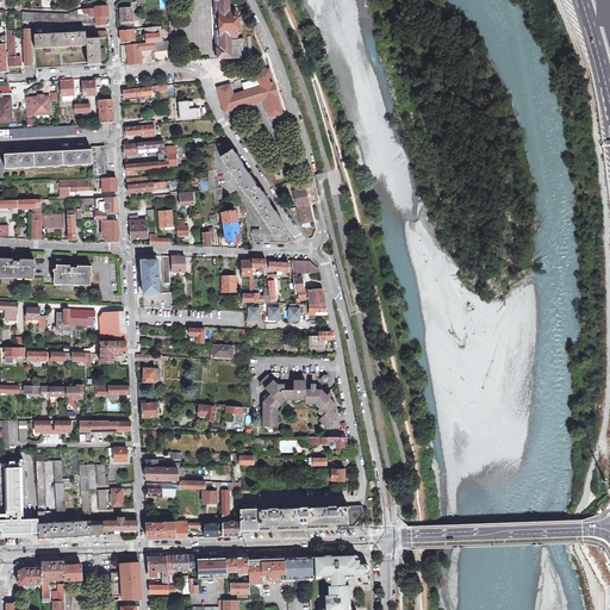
[(230,13),(230,8),(230,1),(234,0),(232,0),(215,0),(217,58),(241,57),(241,55),(241,45),(241,39),(238,39),(238,13),(230,13)]
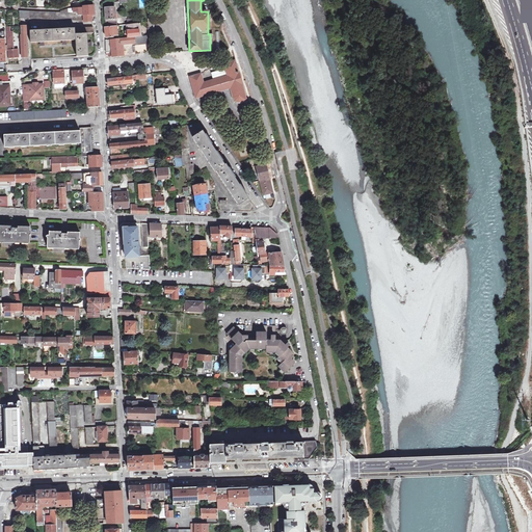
[(82,6),(82,8),(82,14),(83,16),(83,22),(92,21),(91,15),(95,15),(95,12),(94,5),(82,6)]
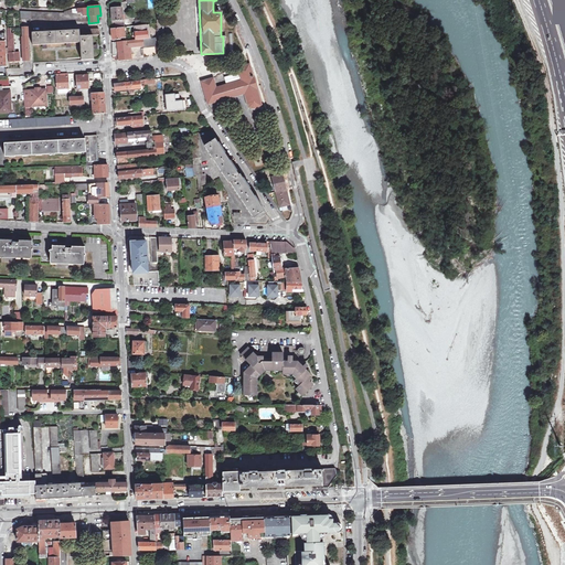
[(112,8),(113,28),(124,27),(123,8),(112,8)]
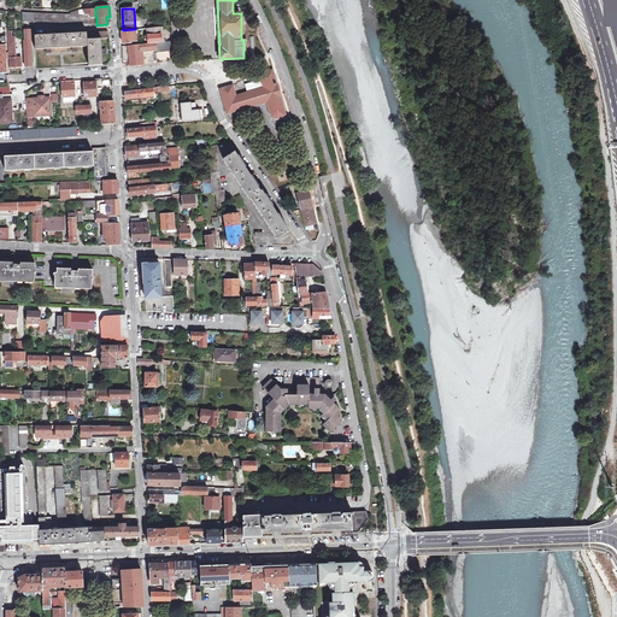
[(88,15),(84,15),(84,11),(78,11),(78,15),(23,12),(23,21),(92,24),(93,25),(97,25),(97,18),(89,18),(89,17),(89,15),(88,15)]
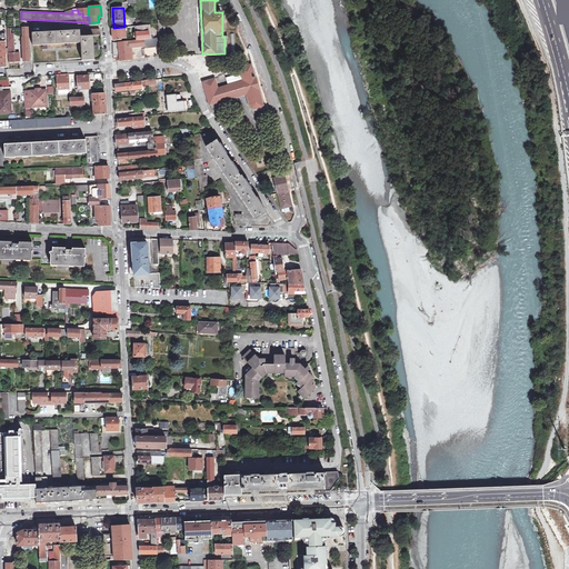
[(137,40),(151,39),(149,19),(137,20),(137,26),(136,27),(136,32),(135,32),(135,36),(137,36),(137,40)]
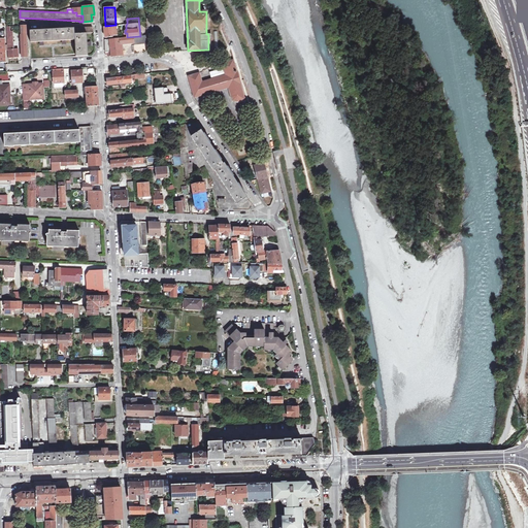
[(119,25),(116,25),(105,26),(104,27),(104,32),(105,37),(112,36),(117,35),(117,30),(119,30),(119,25)]
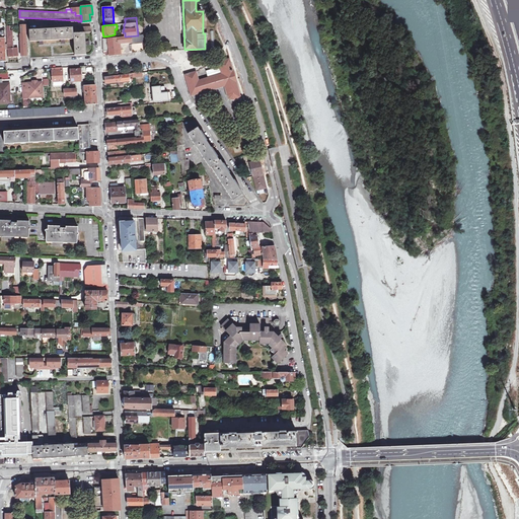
[(30,42),(74,39),(75,55),(87,55),(86,43),(85,32),(91,32),(91,26),(29,29),(30,42)]
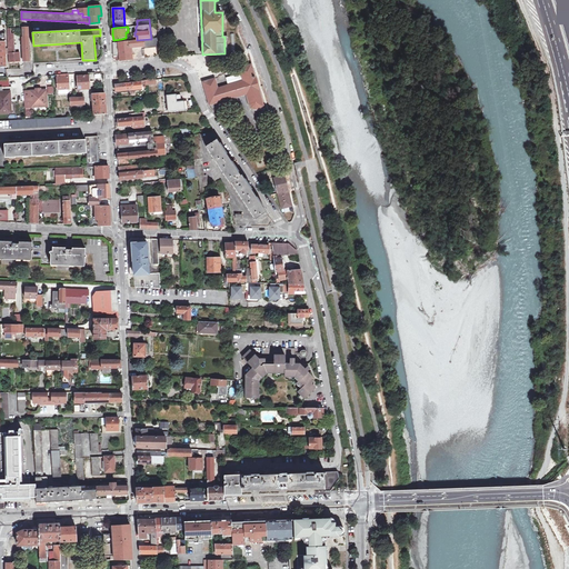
[(11,35),(8,35),(9,61),(20,61),(19,53),(15,53),(15,39),(13,39),(13,35),(11,35)]
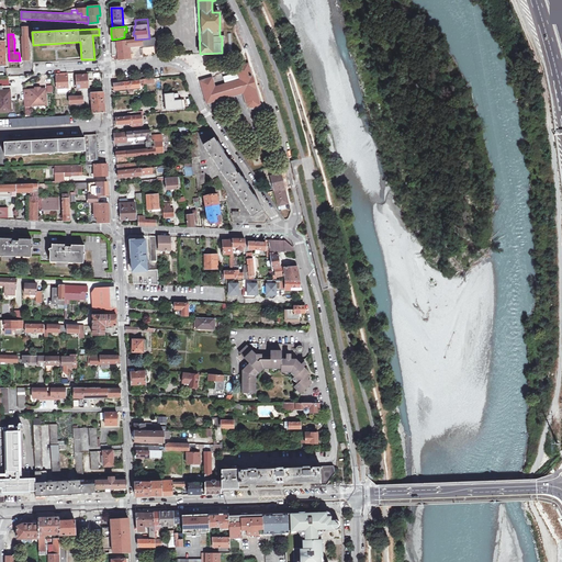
[(157,37),(149,38),(135,40),(112,42),(112,47),(113,55),(119,55),(119,59),(133,58),(132,54),(131,54),(130,46),(143,45),(143,47),(157,46),(156,43),(158,43),(157,37)]
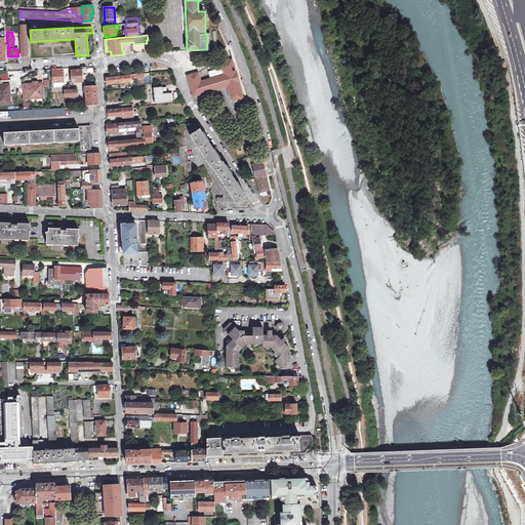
[(230,96),(231,97),(231,98),(232,99),(234,101),(235,101),(236,102),(237,102),(239,102),(244,99),(233,62),(226,64),(227,69),(224,70),(225,74),(201,81),(199,72),(187,75),(193,96),(227,87),(230,95),(230,96)]
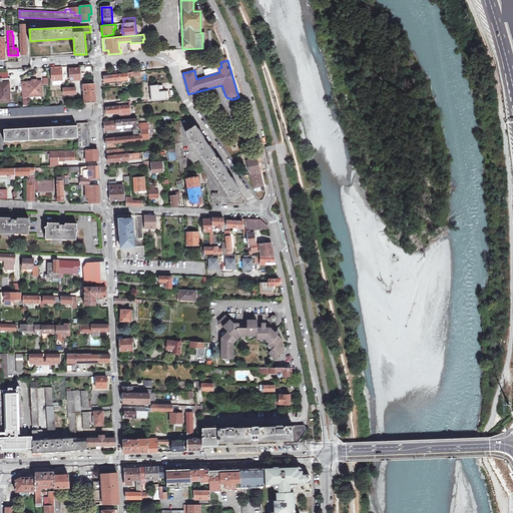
[(61,67),(51,67),(52,80),(55,80),(55,84),(61,83),(61,80),(62,80),(61,67)]
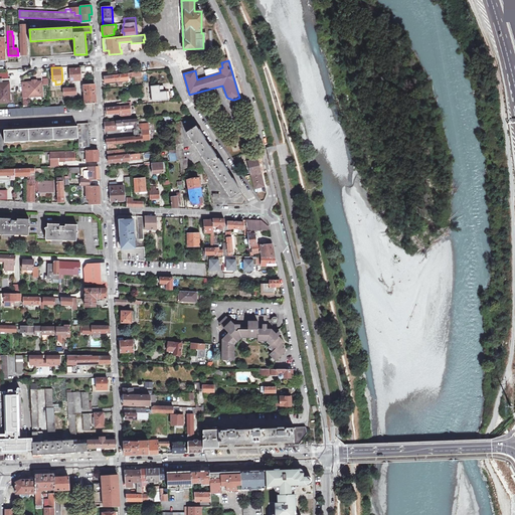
[(70,68),(70,80),(81,80),(80,68),(70,68)]
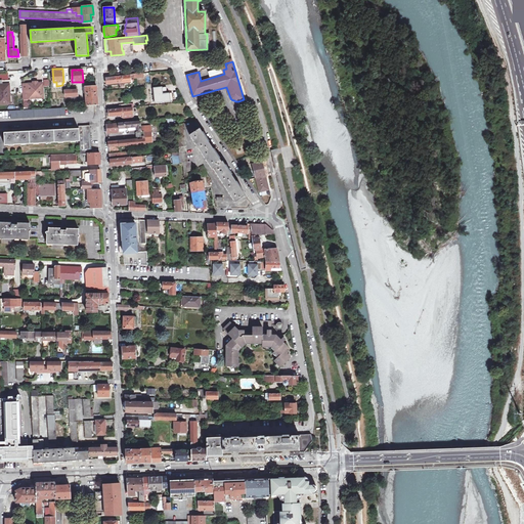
[(106,84),(131,81),(130,75),(129,75),(118,77),(105,78),(106,84)]
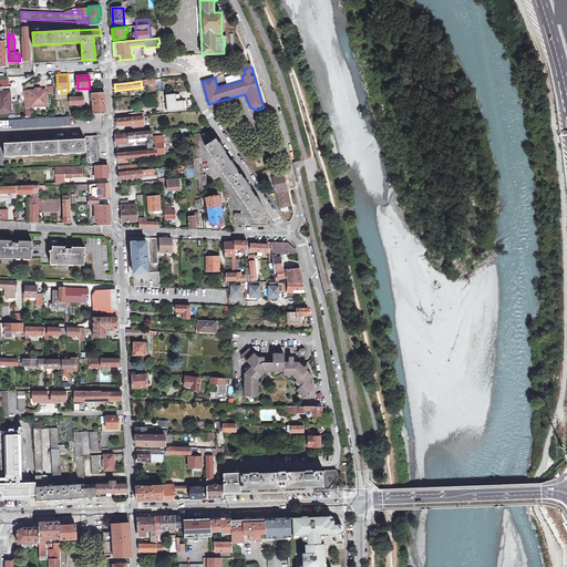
[(31,98),(24,98),(26,107),(31,106),(31,103),(35,103),(35,106),(47,105),(45,90),(40,90),(40,92),(37,92),(37,90),(30,91),(31,98)]
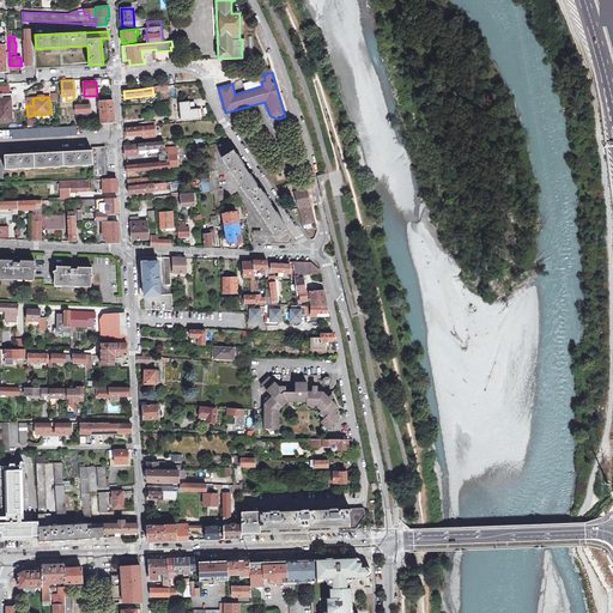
[(0,121),(12,121),(11,98),(0,98),(0,121)]
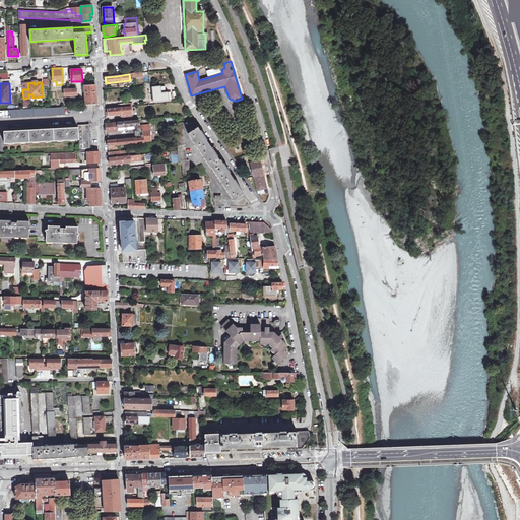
[(85,85),(85,92),(85,95),(84,95),(84,98),(85,98),(86,105),(98,106),(96,99),(95,85),(85,85)]
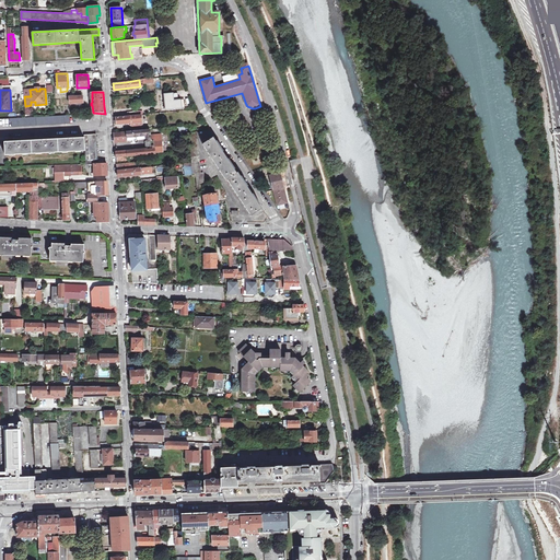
[(164,94),(166,109),(182,108),(182,104),(185,104),(184,98),(178,100),(177,93),(164,94)]
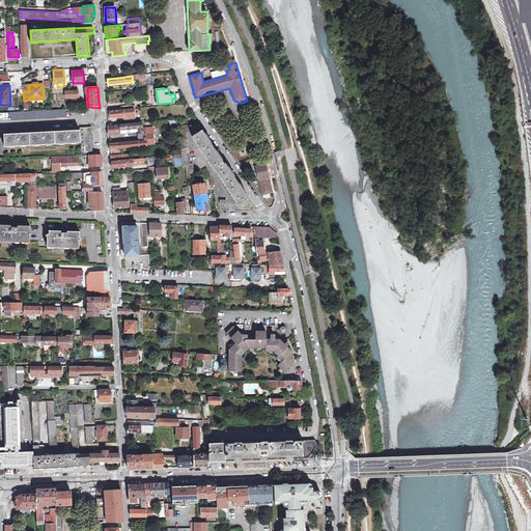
[(9,112),(9,115),(10,115),(10,119),(66,117),(66,109),(9,112)]
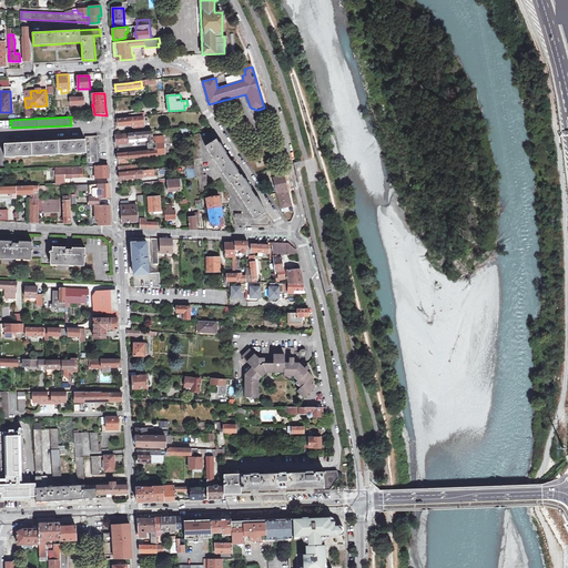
[(118,120),(119,127),(122,127),(122,128),(128,128),(128,125),(133,125),(133,128),(144,127),(143,118),(118,120)]
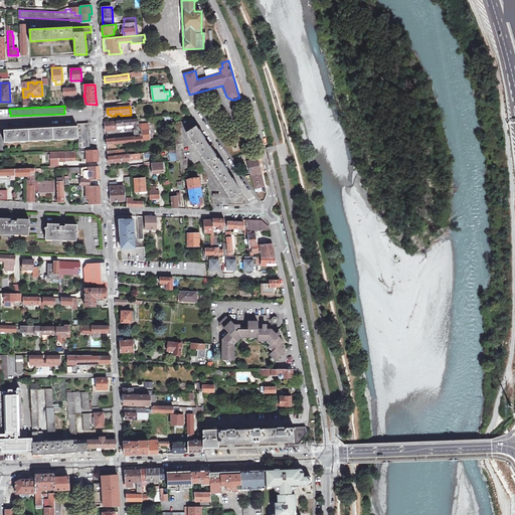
[(106,132),(117,131),(116,127),(135,126),(135,131),(135,136),(136,136),(136,137),(112,139),(112,137),(106,138),(107,145),(108,145),(108,148),(119,148),(119,144),(142,142),(142,141),(150,140),(149,130),(144,131),(144,125),(138,125),(138,119),(105,122),(106,132)]
